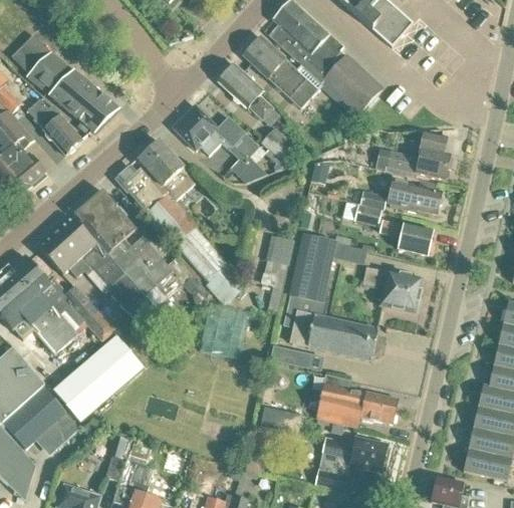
[(301,62),(316,77),(320,73),(324,77),(323,78),(358,111),(381,86),(345,53),(344,54),(339,49),(342,45),(292,0),(290,0),(272,19),(278,24),(269,34),(297,59),(301,55),(305,58),(301,62)]
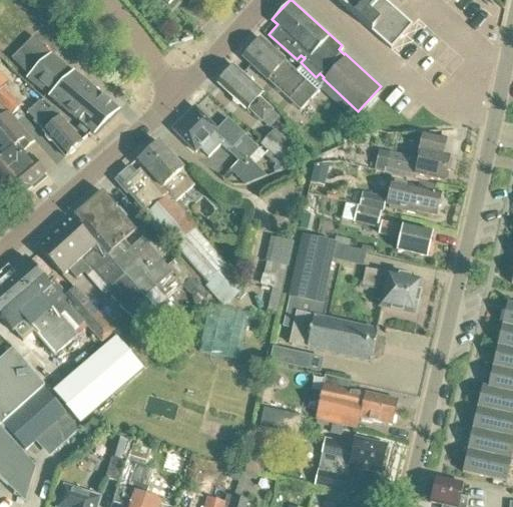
[(340,0),(391,45),(412,21),(388,0),(340,0)]
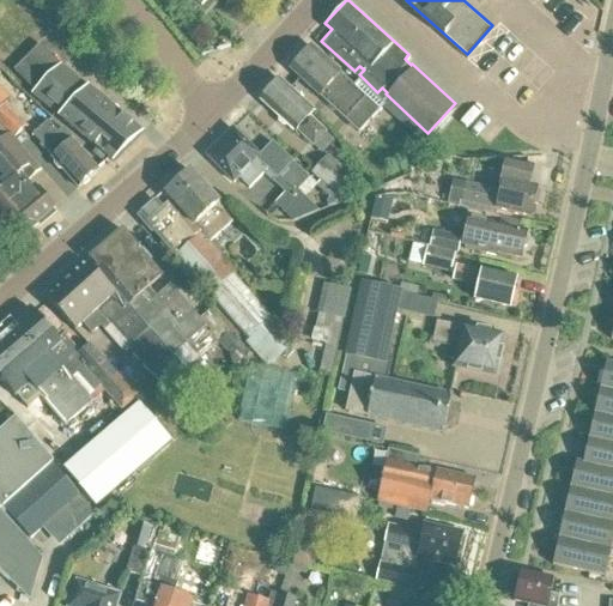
[(111,157),(141,128),(60,60),(59,62),(50,54),(52,53),(40,40),(12,66),(34,86),(31,90),(111,157)]
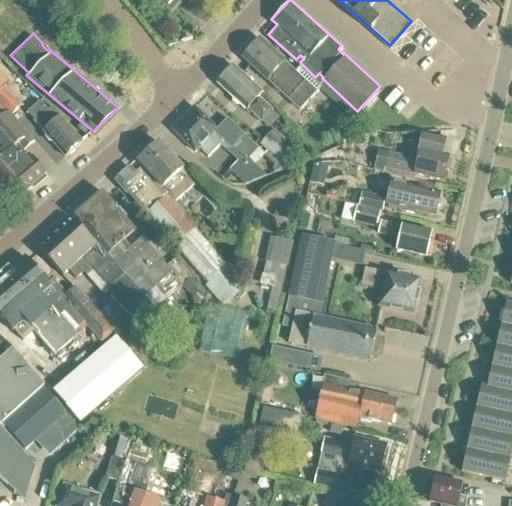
[(300,62),(295,68),(258,34),(240,54),(266,78),(267,77),(298,107),(320,83),(315,77),(300,62)]
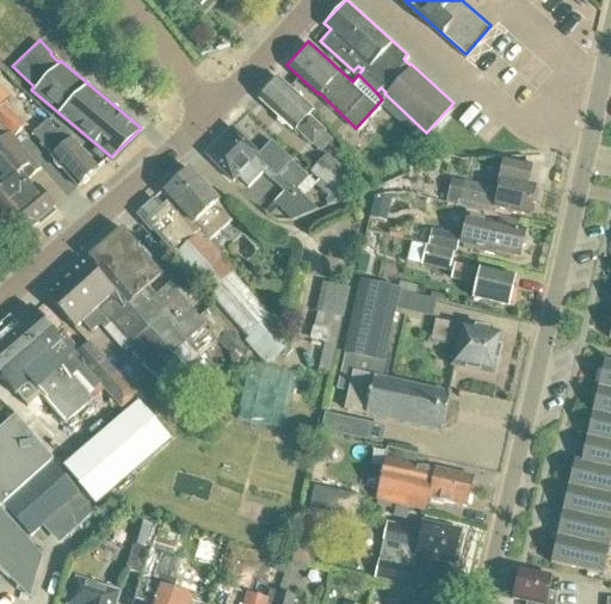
[(278,75),(259,96),(294,128),(296,125),(321,148),(333,135),(325,127),(308,112),(313,108),(278,75)]
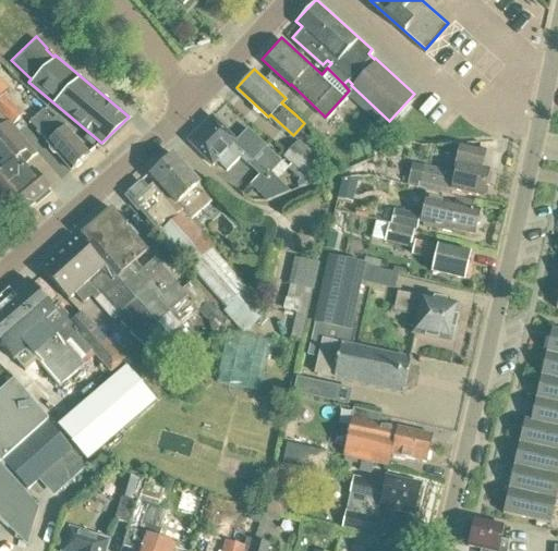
[(10,119),(12,122),(23,110),(0,88),(0,112),(9,120),(10,119)]
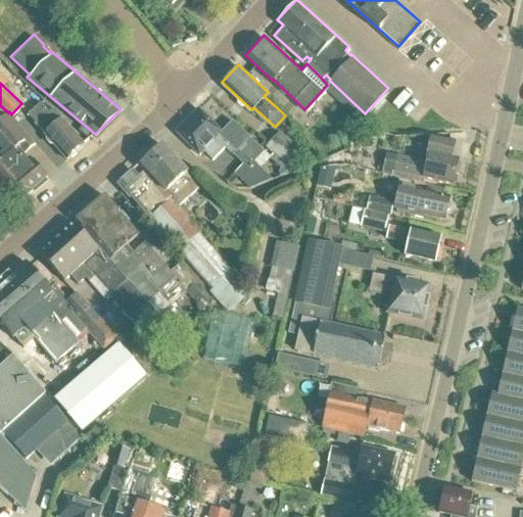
[(65,156),(83,142),(52,106),(49,109),(41,99),(27,111),(65,156)]
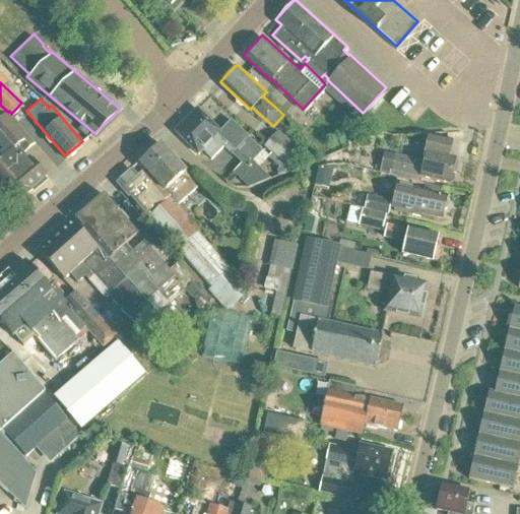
[(0,105),(0,180),(16,201),(31,189),(47,174),(30,153),(24,155),(16,146),(19,143),(24,149),(34,141),(11,114),(9,111),(8,112),(0,105)]
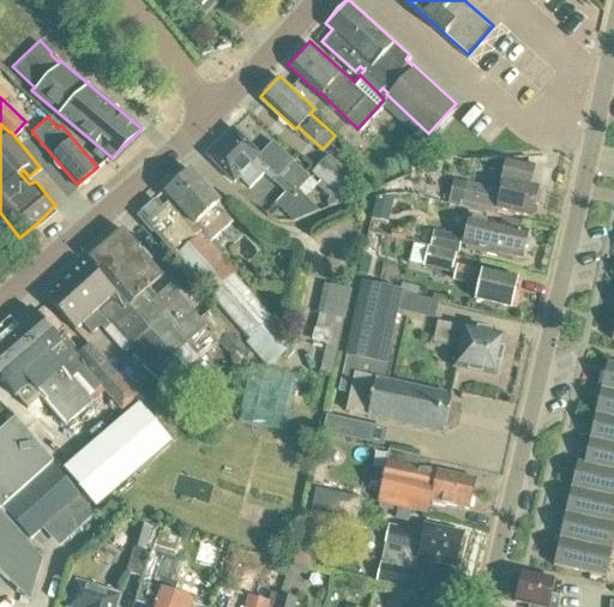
[(206,151),(234,179),(239,174),(250,185),(264,169),(284,190),(275,199),(293,218),(319,208),(298,187),(309,175),(274,138),(260,151),(233,125),(206,151)]
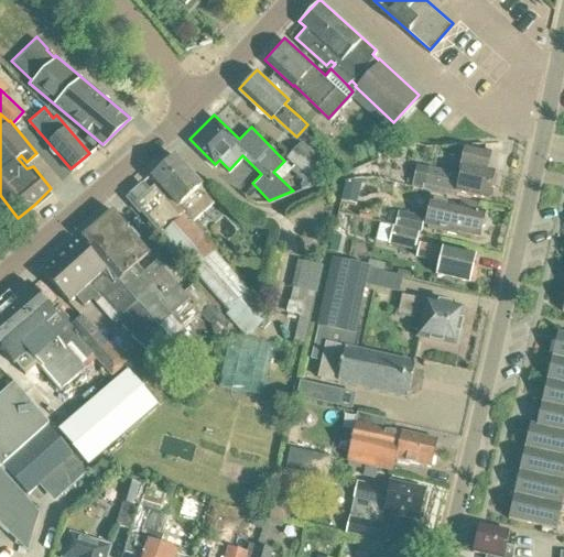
[(301,139),(285,155),(295,164),(312,179),(327,163),(301,139)]
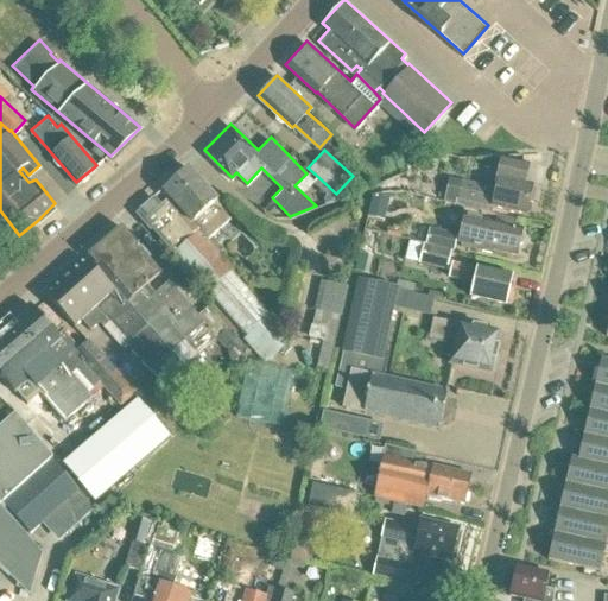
[(525,179),(529,162),(501,156),(494,185),(450,175),(445,193),(526,210),(532,182),(525,179)]
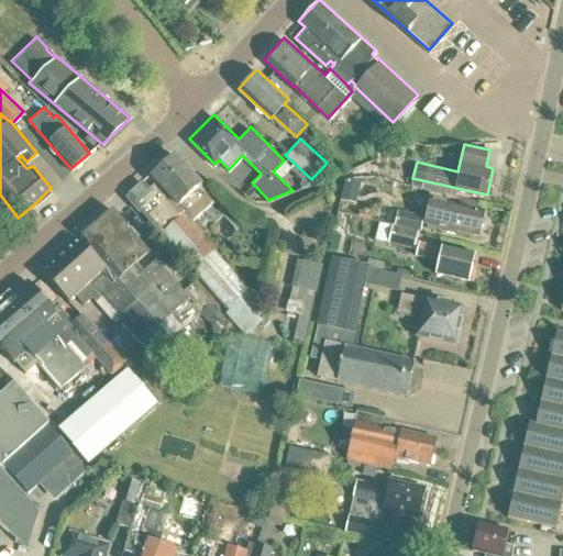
[(224,310),(245,334),(274,310),(252,286),(250,288),(213,248),(217,245),(192,219),(214,198),(175,153),(151,174),(157,180),(134,201),(161,232),(158,233),(190,269),(192,268),(227,308),(224,310)]
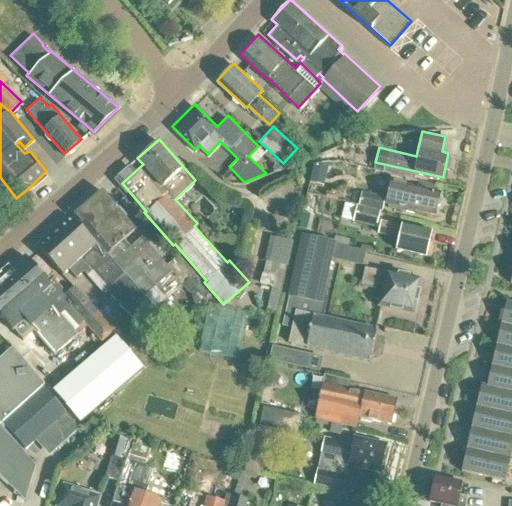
[(268,149),(263,153),(274,164),(271,167),(273,171),(279,168),(283,163),(268,149)]
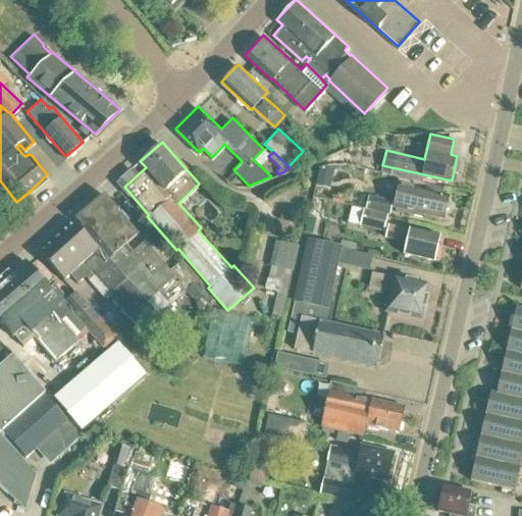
[(448,194),(412,186),(399,182),(393,205),(396,206),(396,208),(406,210),(406,211),(421,214),(421,212),(442,217),(448,194)]
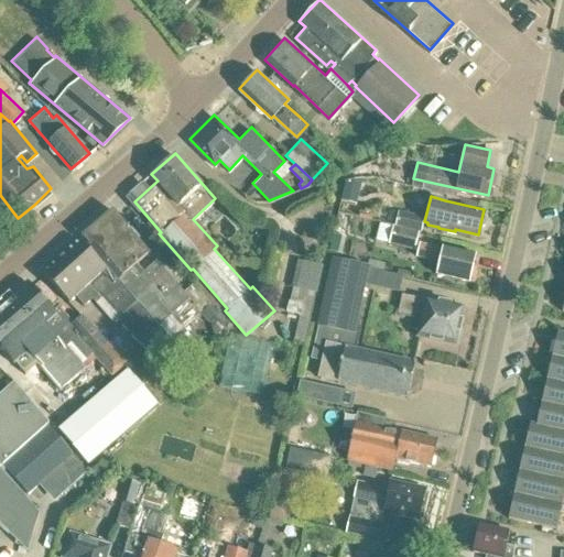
[(401,225),(419,229),(419,228),(421,229),(424,214),(387,205),(382,220),(392,222),(401,225)]
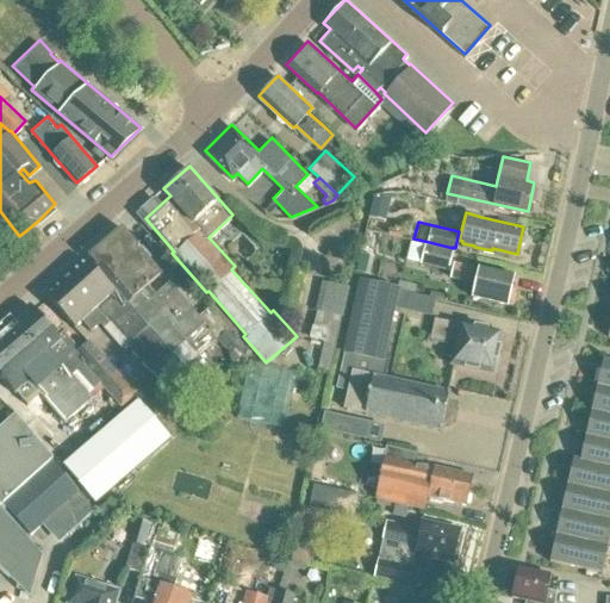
[(162,271),(122,224),(88,254),(116,285),(172,349),(185,337),(198,353),(228,327),(209,305),(199,314),(169,279),(156,291),(149,283),(162,271)]
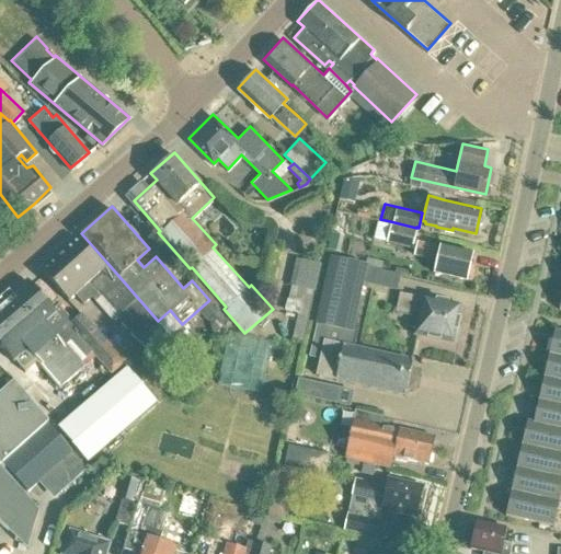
[(416,228),(399,223),(390,221),(386,240),(412,245),(416,228)]
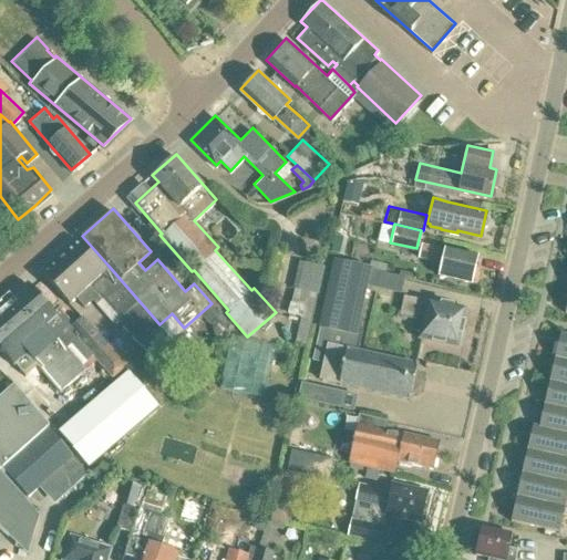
[(80,238),(41,271),(69,303),(76,297),(84,304),(93,298),(96,302),(103,297),(119,315),(116,317),(138,342),(160,324),(107,265),(104,267),(80,238)]
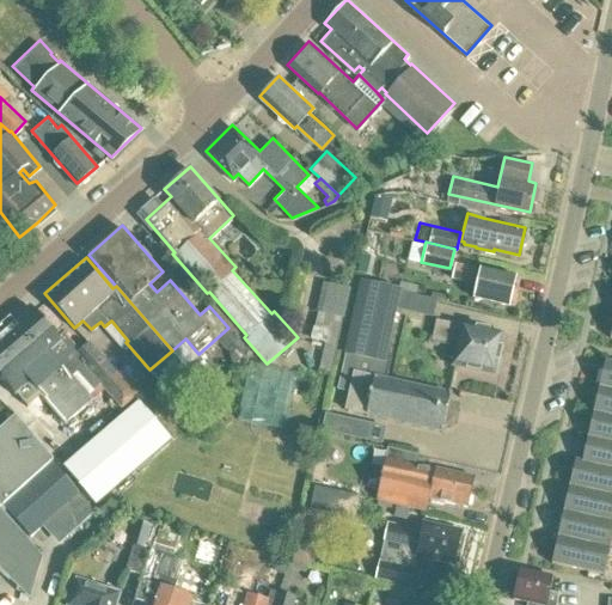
[(515,276),(515,273),(479,266),(479,267),(454,262),(452,276),(477,281),(473,295),(508,303),(509,300),(514,301),(516,286),(519,276),(515,276)]
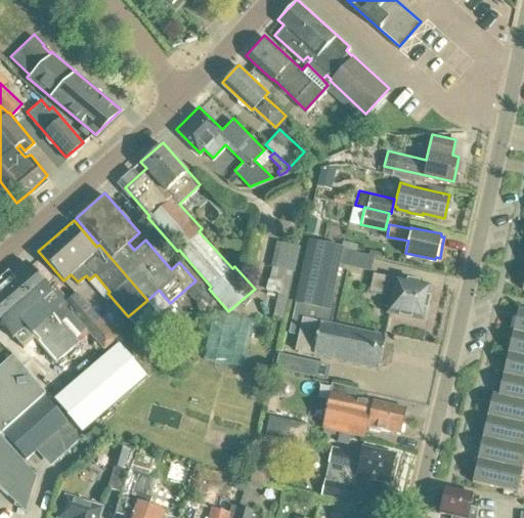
[(294,269),(300,244),(276,239),(270,264),(272,264),(269,276),(268,276),(266,287),(278,290),(272,315),(281,317),(293,269),(294,269)]
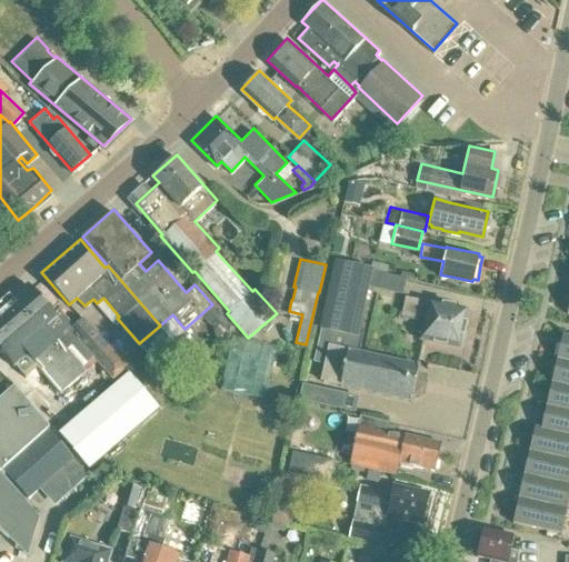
[(406,276),(373,268),(338,259),(321,325),(313,358),(326,361),(322,375),(341,380),(341,382),(410,399),(412,390),(421,392),(425,373),(417,372),(419,363),(359,349),(362,333),(358,332),(369,283),(401,291),(406,276)]
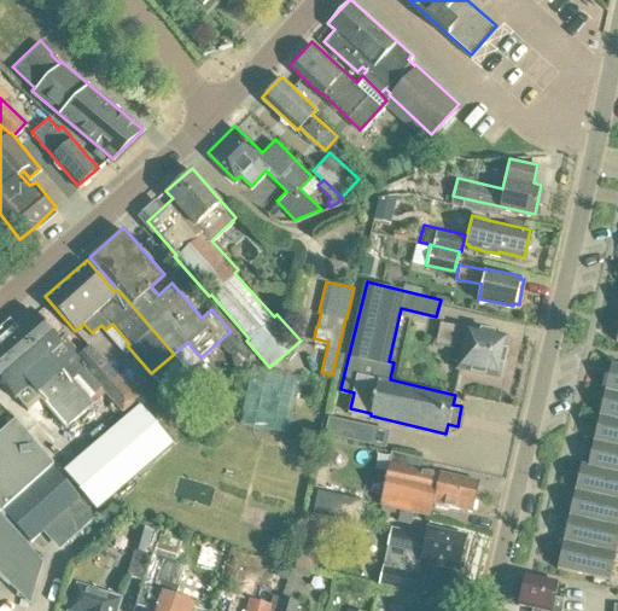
[(58,339),(30,306),(13,319),(0,330),(0,378),(15,396),(17,394),(27,406),(40,395),(64,425),(93,401),(89,396),(100,387),(124,413),(139,401),(91,344),(80,353),(64,335),(58,339)]
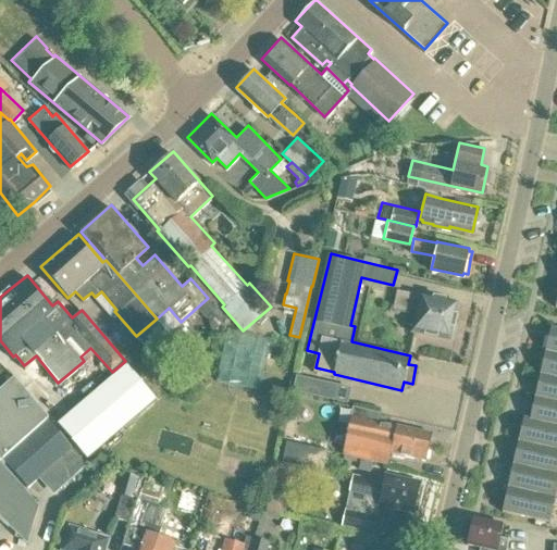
[(453,323),(457,301),(419,294),(419,296),(397,291),(394,308),(416,312),(411,330),(449,338),(449,334),(452,334),(454,329),(454,324),(453,323)]
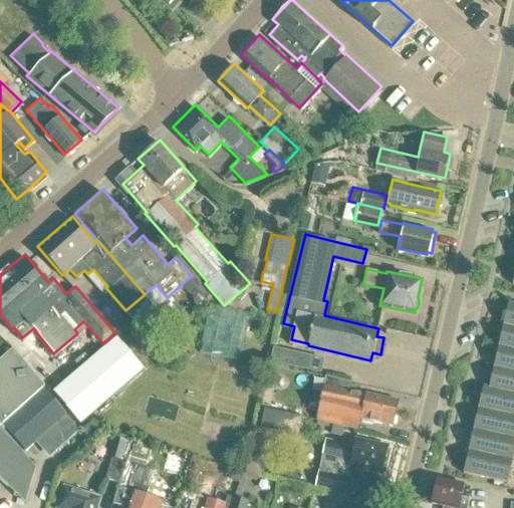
[(513,301),(508,300),(503,321),(513,323),(513,301)]
